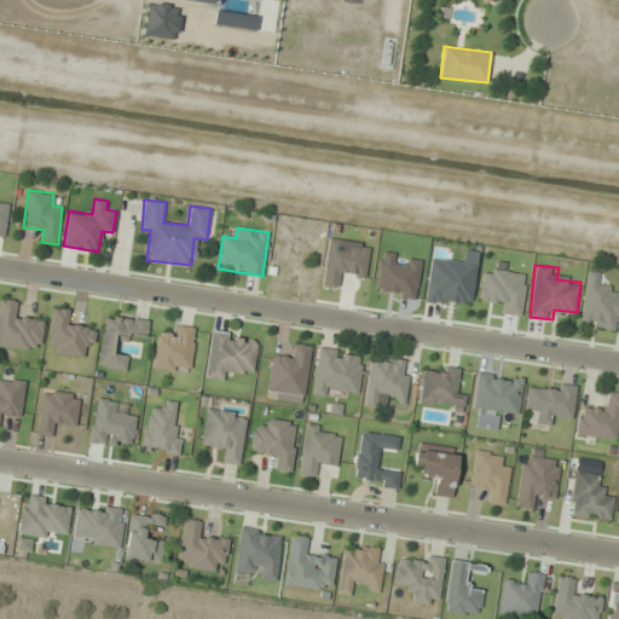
[(527,273),(482,267),(479,299),(499,301),(498,313),(521,316),(527,273)]
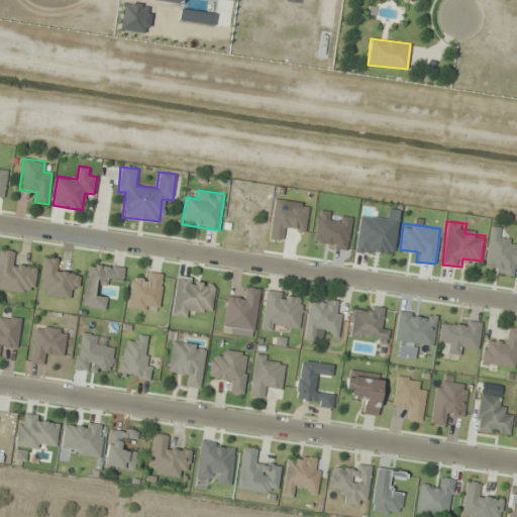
[(501,226),(490,225),(486,272),(511,274),(512,267),(516,267),(516,246),(510,246),(511,237),(500,237),(501,226)]
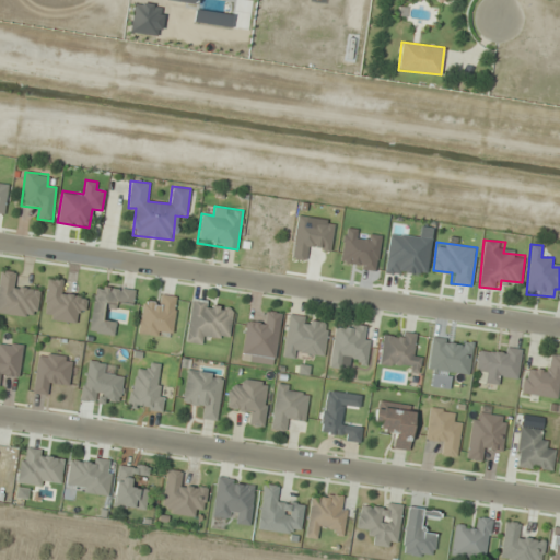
[(0,313),(37,317),(41,286),(16,282),(18,271),(0,269),(0,313)]
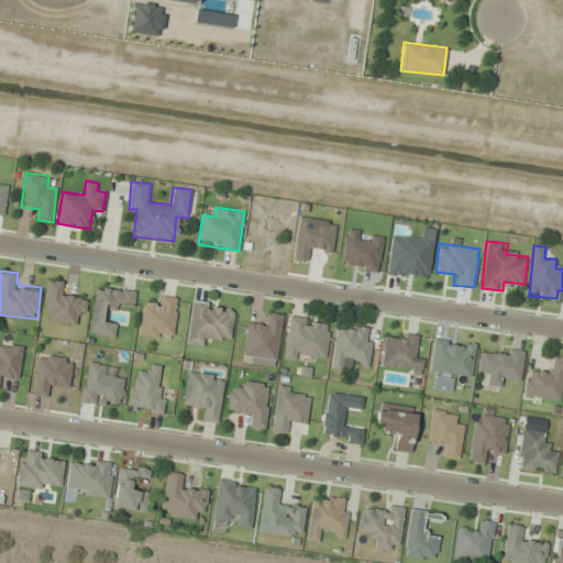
[(43,320),(83,324),(86,295),(65,294),(66,282),(47,279),(43,320)]
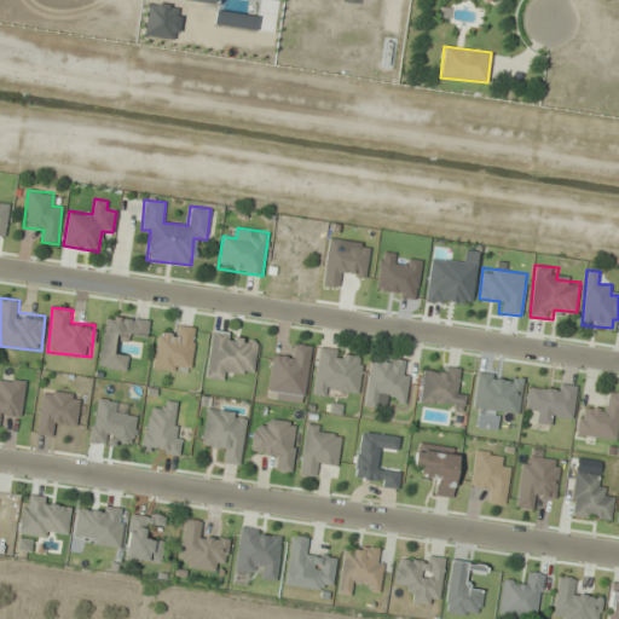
[(98,366),(126,370),(128,354),(119,353),(120,340),(129,341),(131,331),(146,334),(149,319),(105,314),(98,366)]
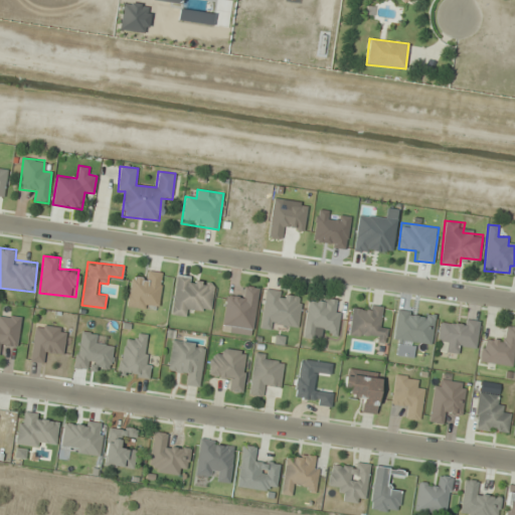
[(162,272),(143,270),(142,279),(131,278),(128,306),(158,310),(162,272)]
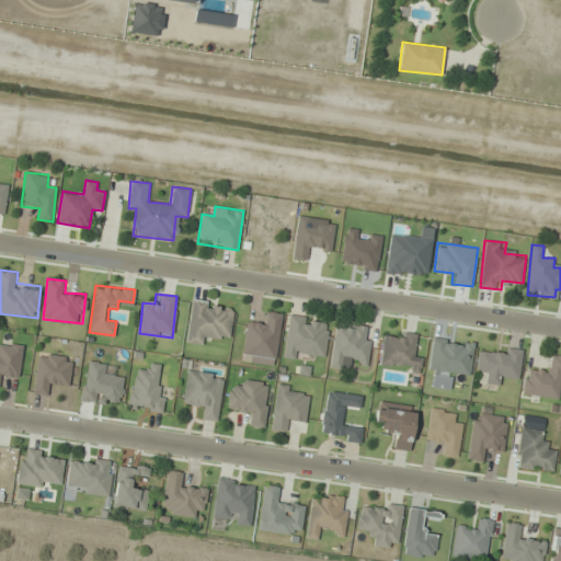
[(230,338),(233,304),(191,299),(186,343),(206,345),(207,335),(230,338)]
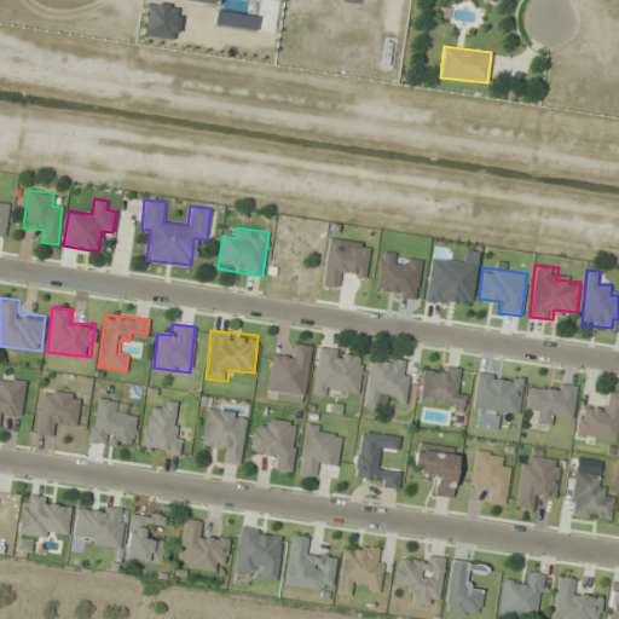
[(273,352),(266,398),(304,404),(312,346),(295,342),(293,354),(273,352)]
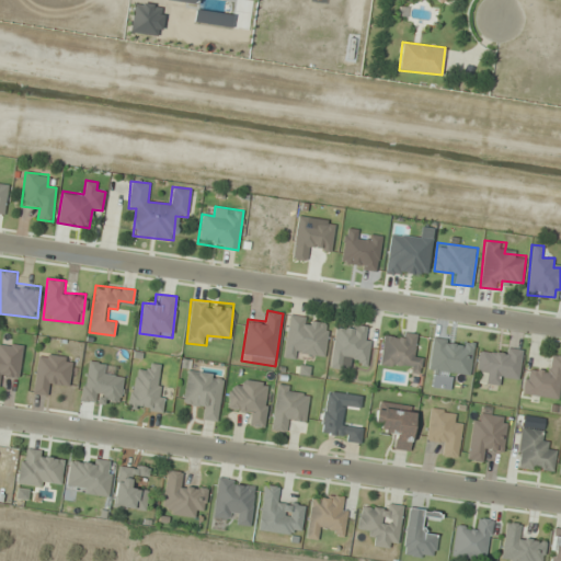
[(283,356),(298,359),(299,351),(325,354),(330,320),(288,315),(283,356)]
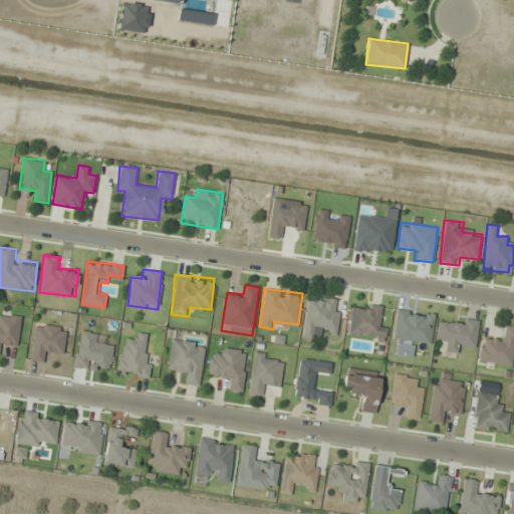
[(302,336),(312,338),(314,328),(337,332),(340,310),(334,309),(336,299),(308,295),(302,336)]
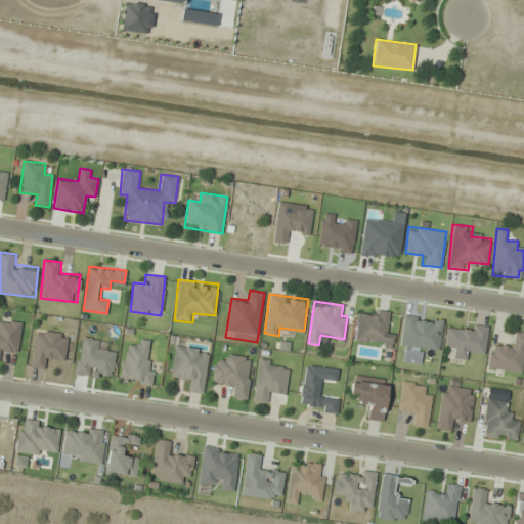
[(389,311),(368,309),(367,314),(358,313),(355,341),(393,346),(394,334),(386,333),(389,311)]
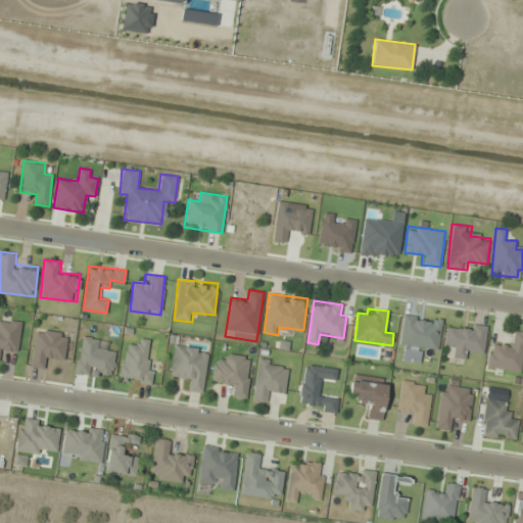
[(0,350),(0,349),(17,352),(21,322),(0,318),(0,350)]
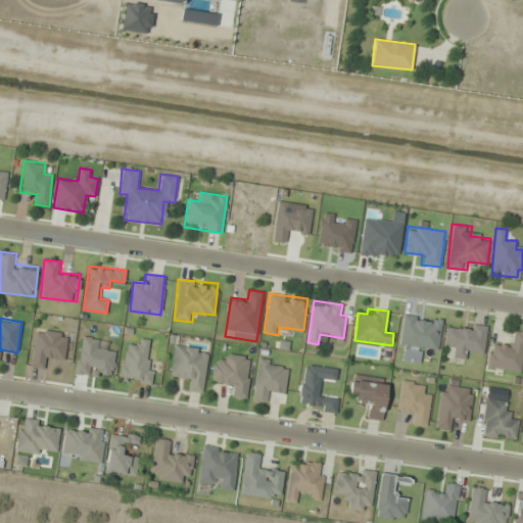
[(68,333),(37,328),(31,367),(42,368),(43,358),(63,361),(68,333)]
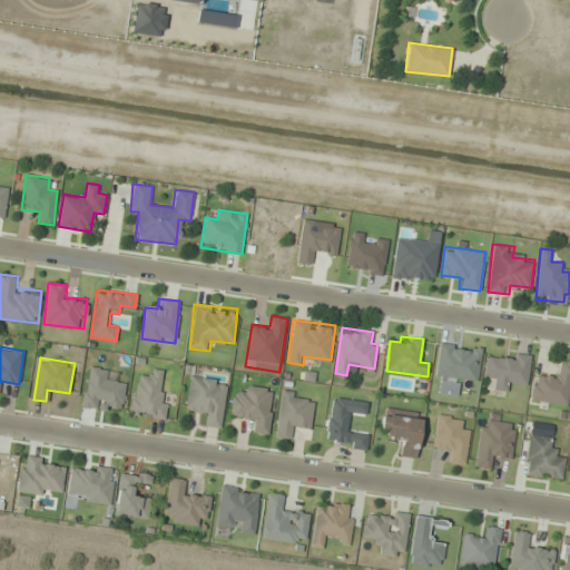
[(530,400),(569,405),(569,404),(569,361),(558,360),(554,379),(533,376),(530,400)]
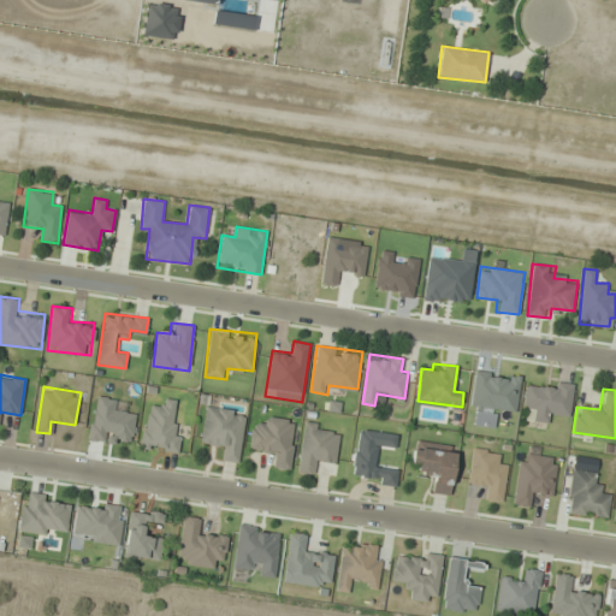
[(89,442),(132,445),(135,413),(114,410),(116,397),(93,396),(89,442)]
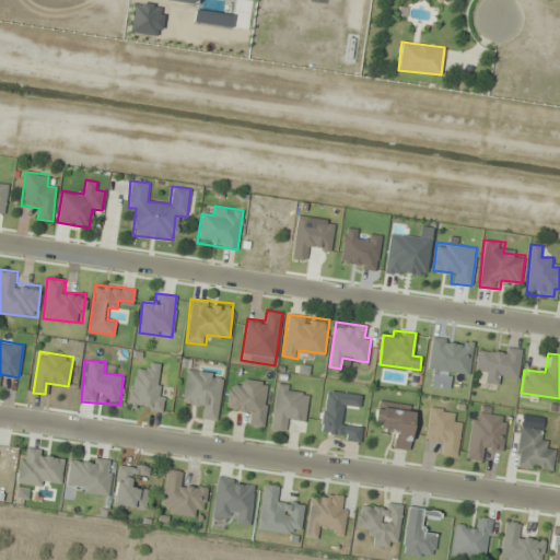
[(162,412),(165,389),(158,388),(160,364),(146,362),(143,372),(133,371),(128,408),(162,412)]
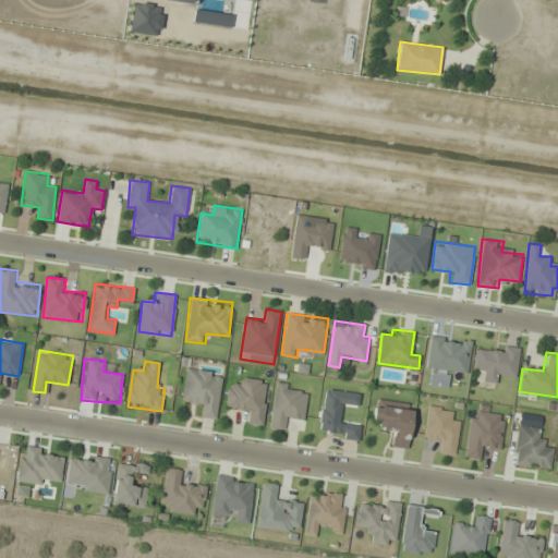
[(222,373),(186,367),(181,402),(205,405),(203,417),(217,419),(222,373)]
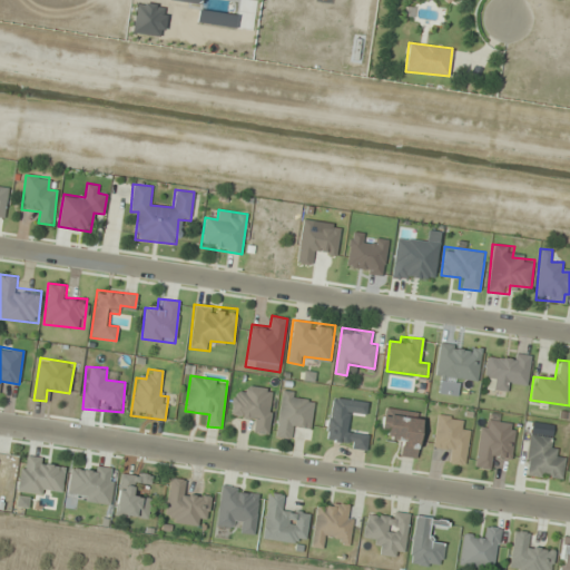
[(233,394),(229,418),(255,421),(254,432),(269,434),(275,389),(244,385),(243,395),(233,394)]
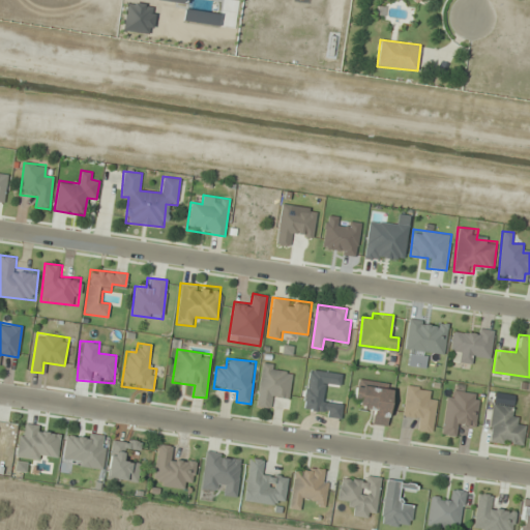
[(262,362),(256,406),(288,410),(293,373),(284,372),(285,365),(262,362)]
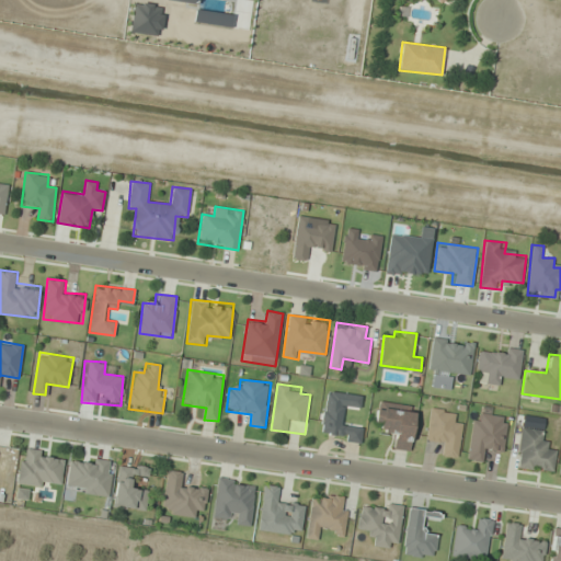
[(410,450),(415,410),(377,405),(374,425),(384,426),(381,435),(395,436),(392,448),(410,450)]
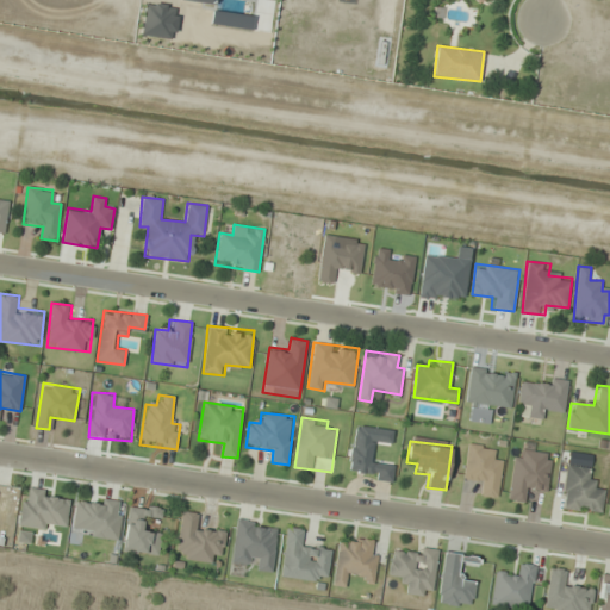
[(492,458),(493,446),(467,443),(464,481),(485,484),(484,497),(498,498),(503,459),(492,458)]
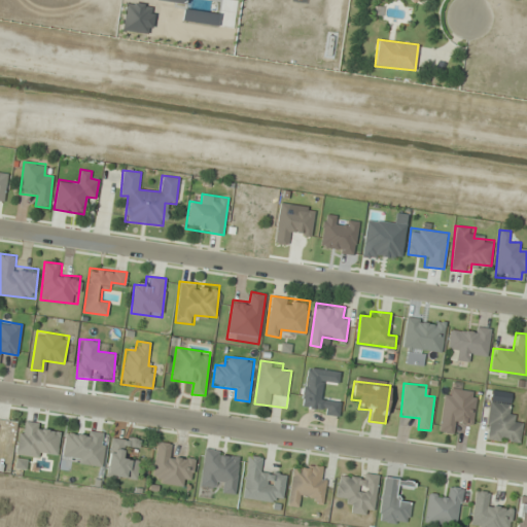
[(478,391),(444,387),(440,431),(459,433),(460,424),(473,425),(478,391)]
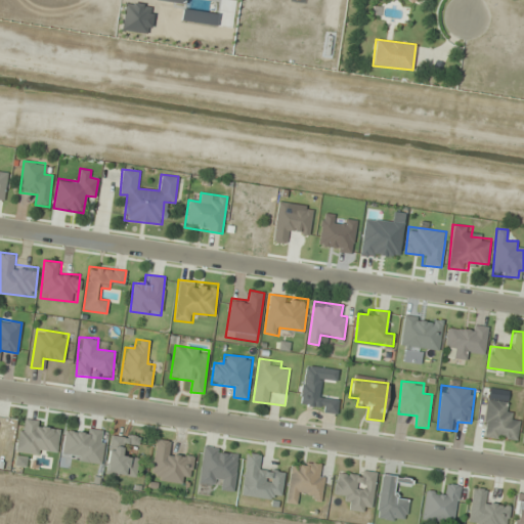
[(513,402),(487,398),(481,437),(517,442),(520,421),(510,420),(513,402)]
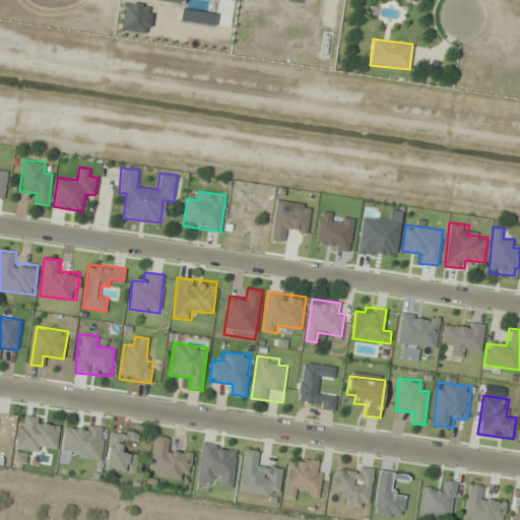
[(56,452),(60,419),(19,416),(16,448),(56,452)]
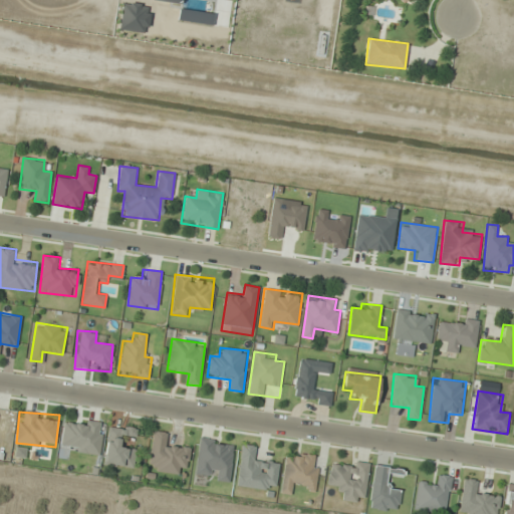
[(103,423),(64,418),(60,450),(99,455),(103,423)]
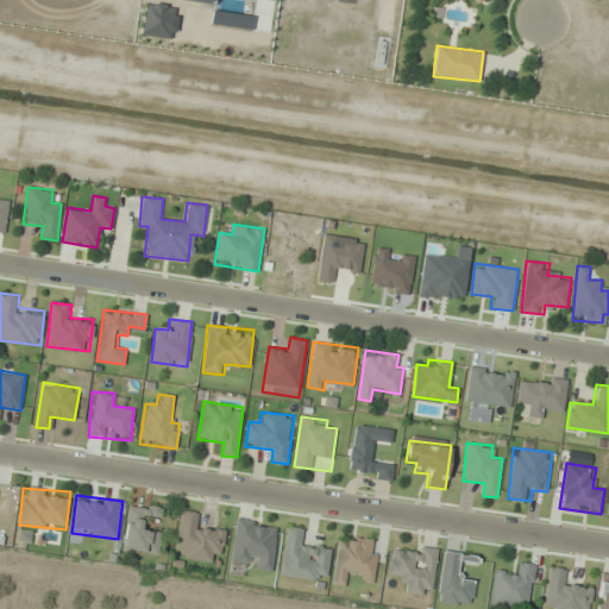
[(158,554),(163,507),(129,503),(124,551),(158,554)]
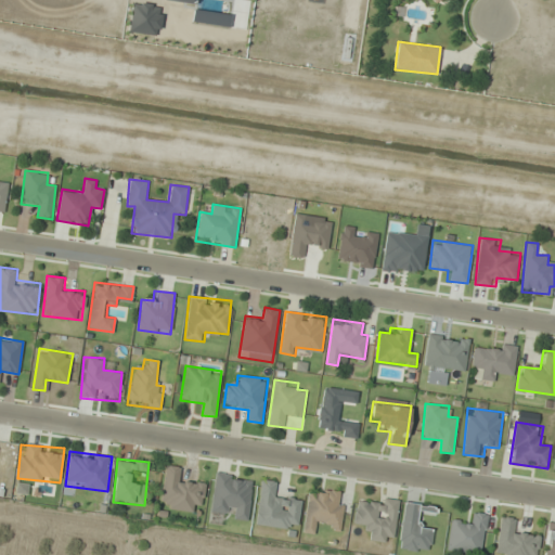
[(203,503),(205,481),(183,478),(184,467),(165,465),(159,508),(192,512),(193,502),(203,503)]
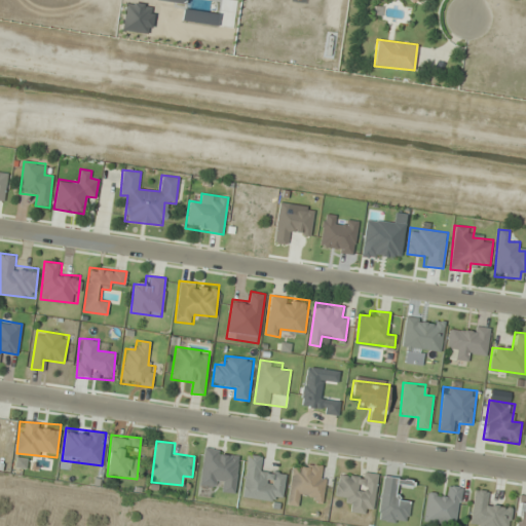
[(240,452),(203,448),(198,485),(222,488),(221,492),(235,493),(240,452)]
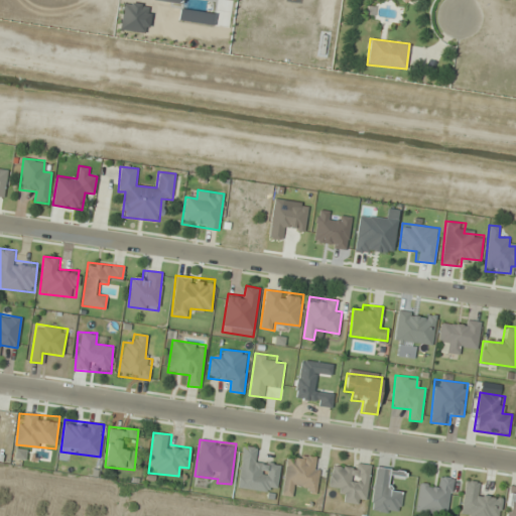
[(242,445),(237,488),(277,493),(280,462),(260,459),(261,447),(242,445)]
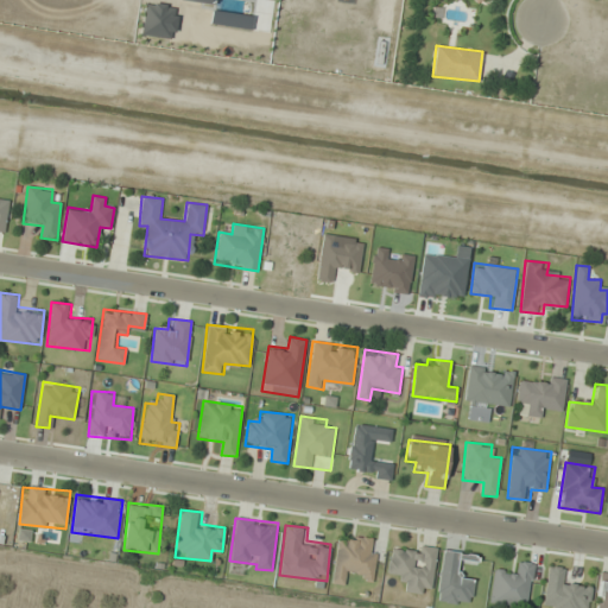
[(374,577),(378,549),(372,548),(373,538),(337,533),(331,583),(344,584),(346,574),(374,577)]
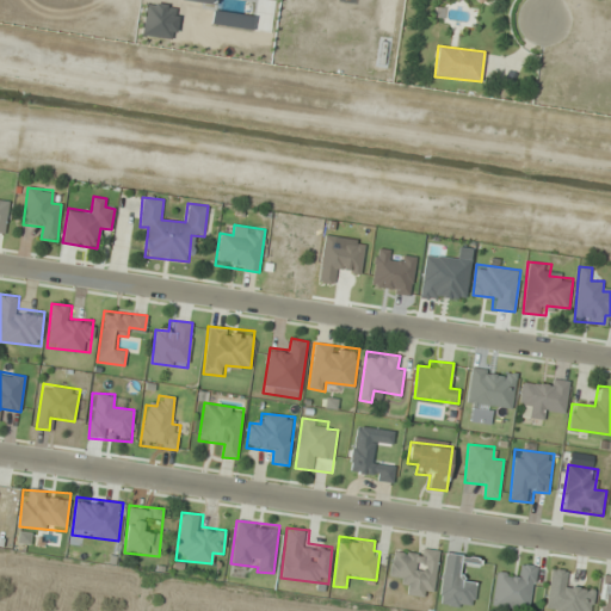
[(408,594),(433,598),(438,551),(393,547),(389,580),(409,582),(408,594)]
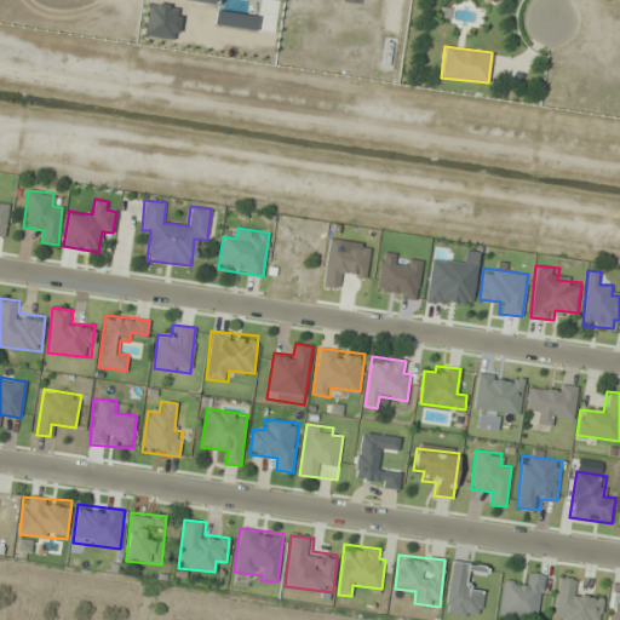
[(453,562),(443,612),(478,619),(483,592),(472,590),(477,566),(453,562)]
